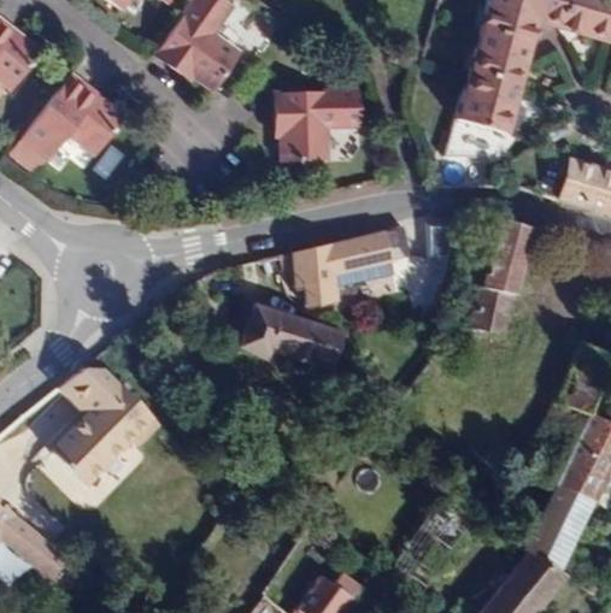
[(244,52),(216,31),(236,4),(231,0),(197,0),(162,47),(195,72),(217,88),(244,52)]
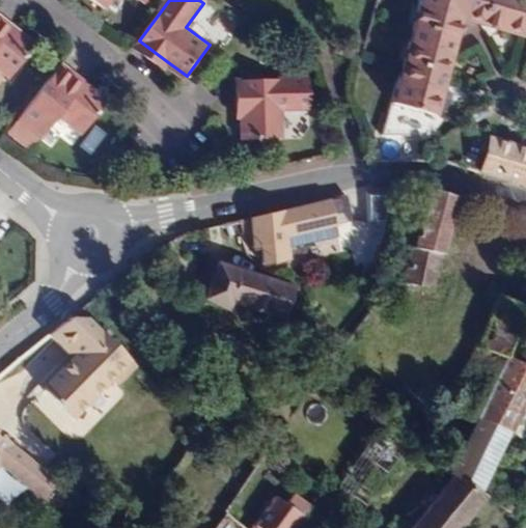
[(420,0),(393,101),(394,101),(437,112),(451,61),(464,17),(525,34),(525,0),(420,0)]
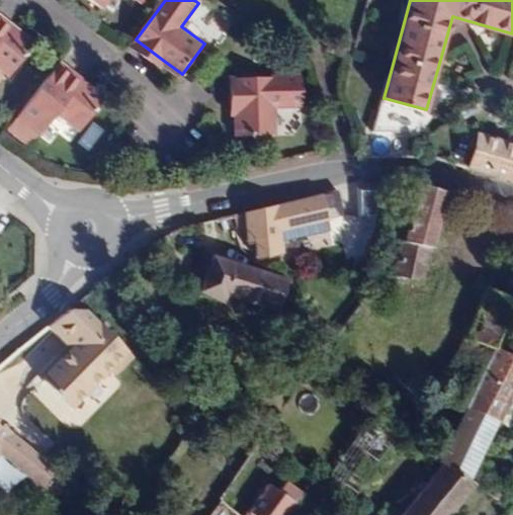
[(20,28),(13,22),(0,12),(0,18),(17,32),(20,28)]
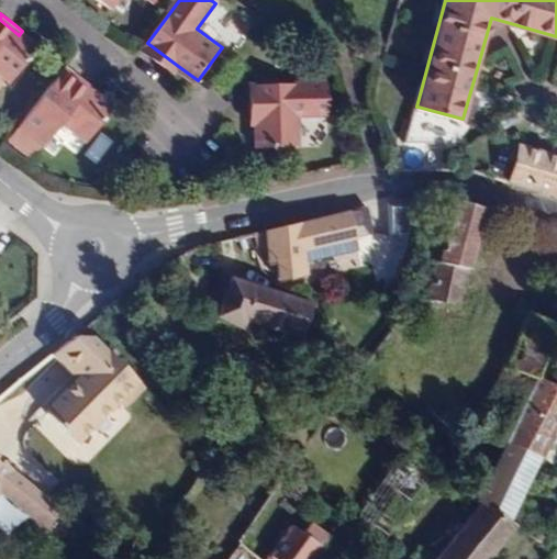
[(0,65),(17,78),(42,45),(22,31),(19,35),(0,20),(0,65)]
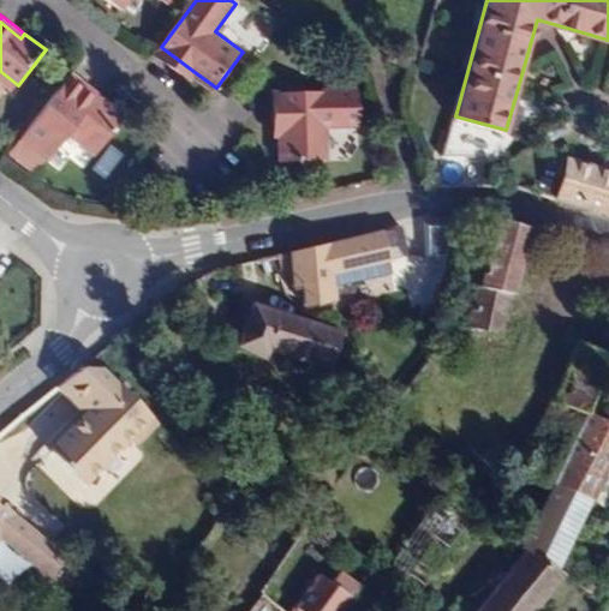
[(195,72),(161,47),(156,53),(190,78),(195,72)]
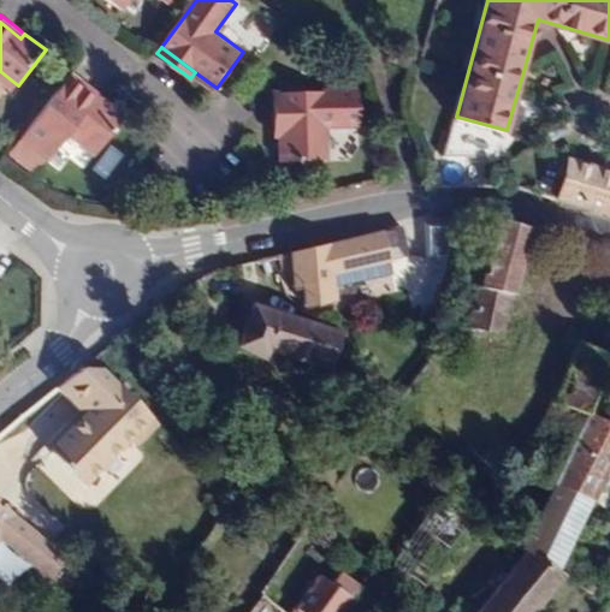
[(101,91),(76,71),(72,76),(104,100),(108,96),(101,91)]
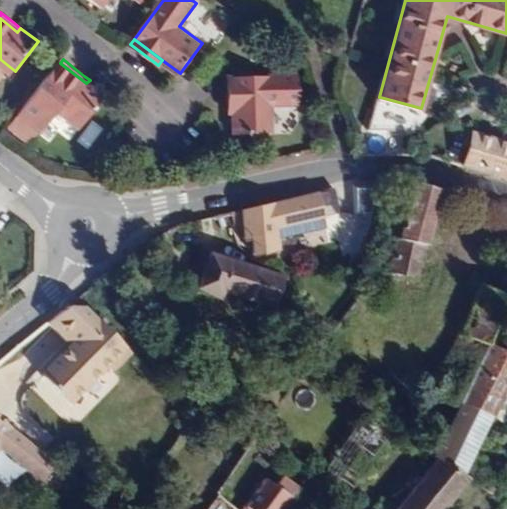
[(83,126),(108,94),(90,80),(86,83),(60,63),(20,114),(42,132),(60,109),(83,126)]
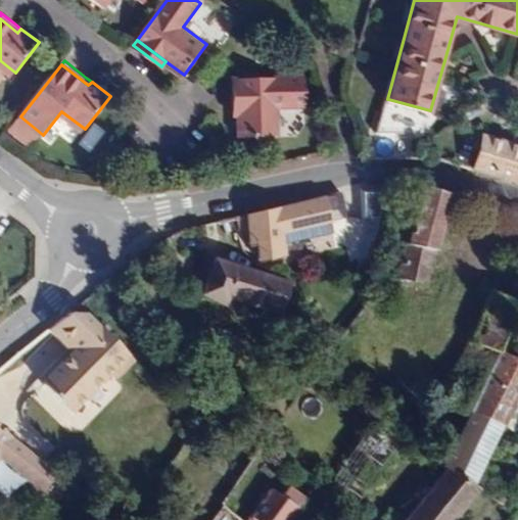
[(309,105),(309,75),(242,78),(243,114),(244,136),(280,134),(280,106),(309,105)]
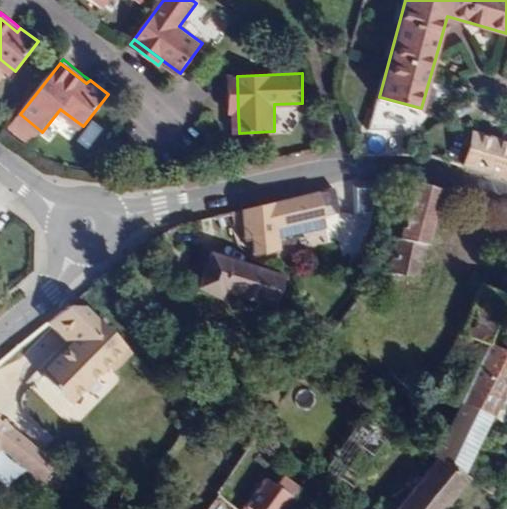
[(238,112),(237,76),(229,77),(230,112),(238,112)]
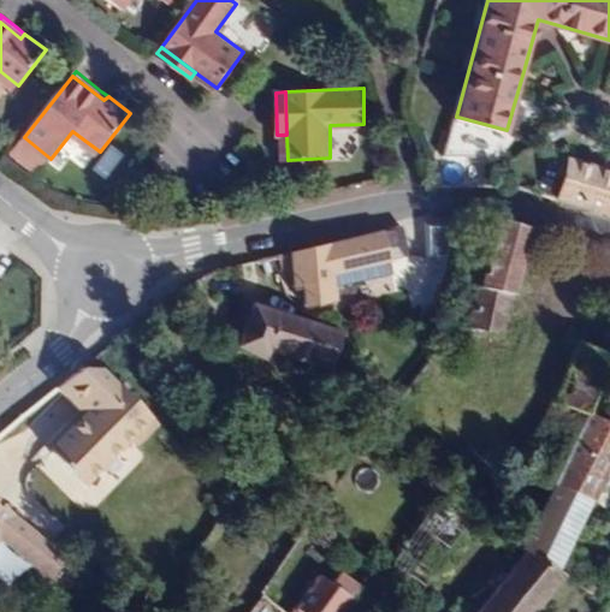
[(609,172),(570,160),(560,198),(609,212),(609,172)]
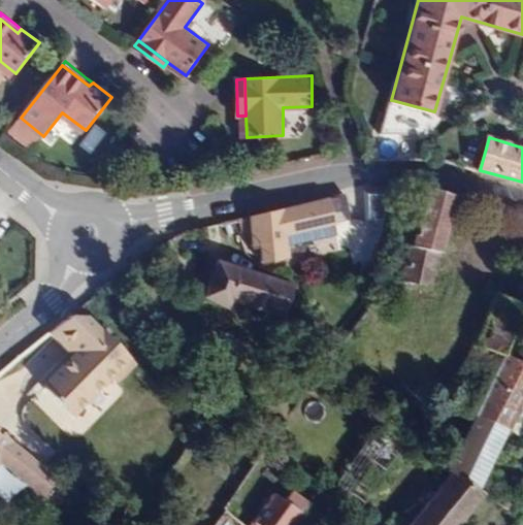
[(433,286),(459,197),(459,194),(439,188),(428,189),(419,226),(405,279),(433,286)]
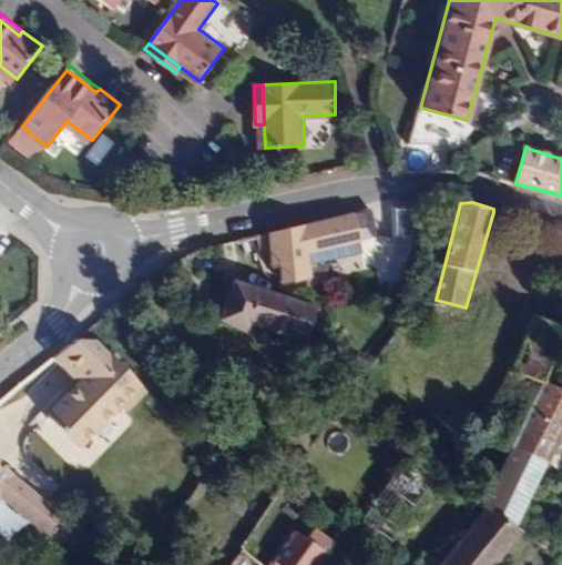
[(397,204),(399,229),(417,226),(416,203),(397,204)]
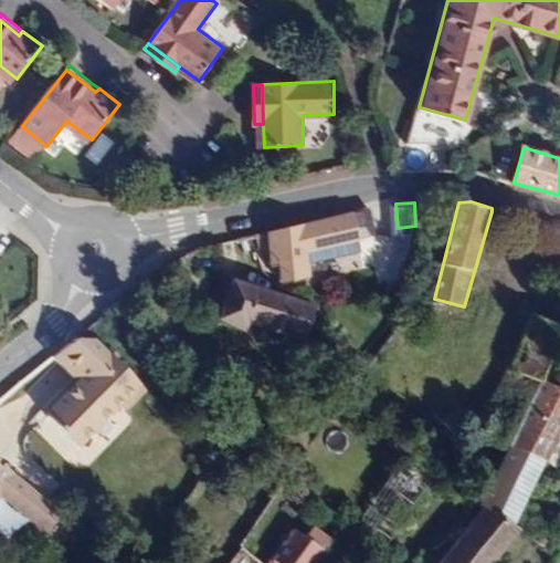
[(355,210),(307,221),(262,232),(263,249),(272,248),(274,263),(283,262),(285,279),(313,274),(310,251),(362,237),(355,210)]
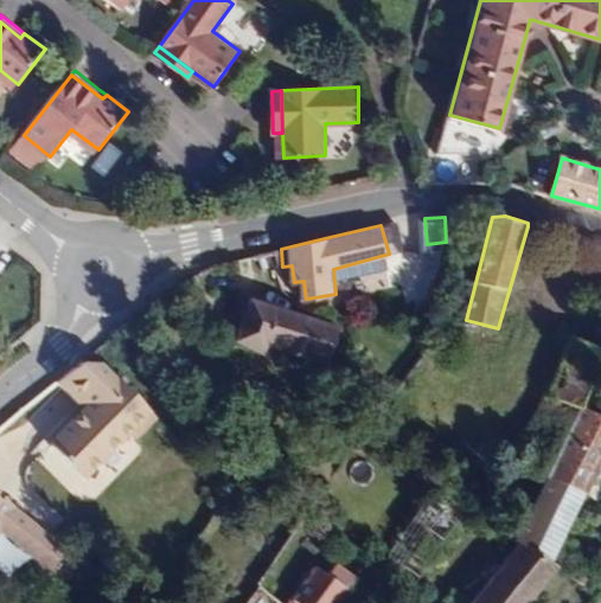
[(466,320),(481,260),(464,255),(446,315),(458,318),(466,320)]
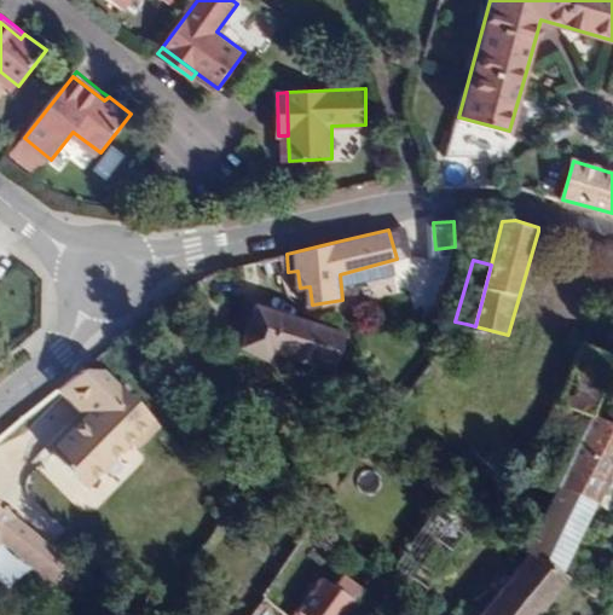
[(336,367),(348,332),(248,301),(235,342),(272,358),(277,349),(294,354),(291,359),(296,367),(310,371),(317,367),(318,363),(336,367)]
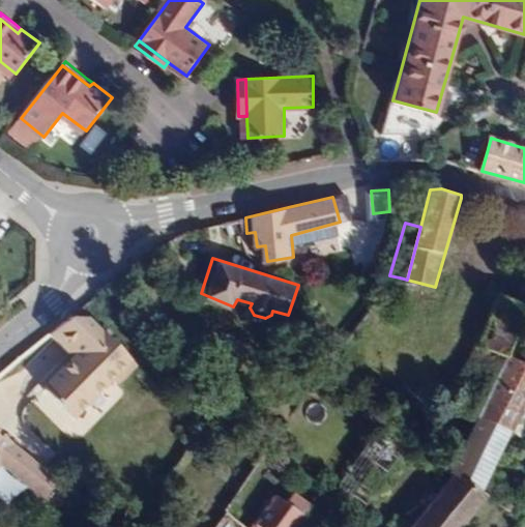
[(482,413),(511,355),(524,321),(524,302),(504,293),(455,401),(482,413)]
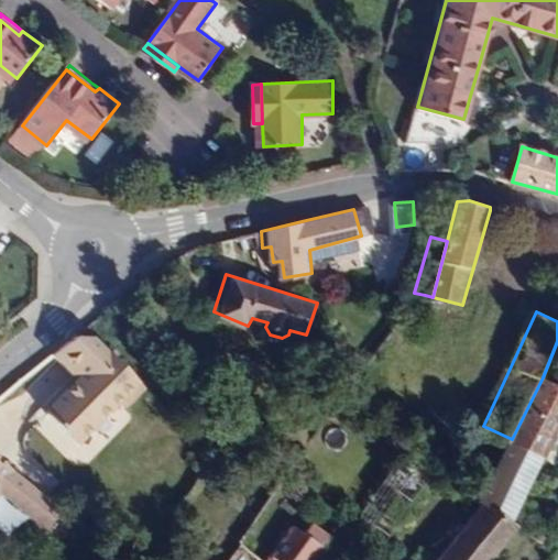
[(79,382),(46,415),(77,446),(116,406),(126,407),(145,387),(95,338),(77,337),(75,337),(58,350),(59,351),(85,376),(79,382)]
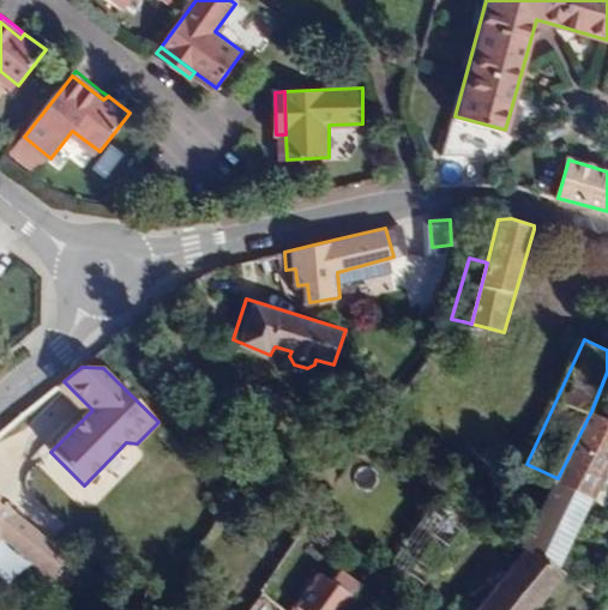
[(65,382),(64,381),(58,387),(86,416),(92,410),(65,382)]
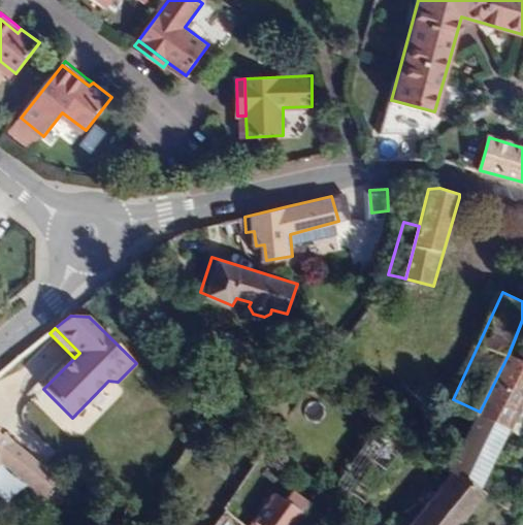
[(512,429),(522,406),(522,360),(509,354),(480,412),(480,413),(512,429)]
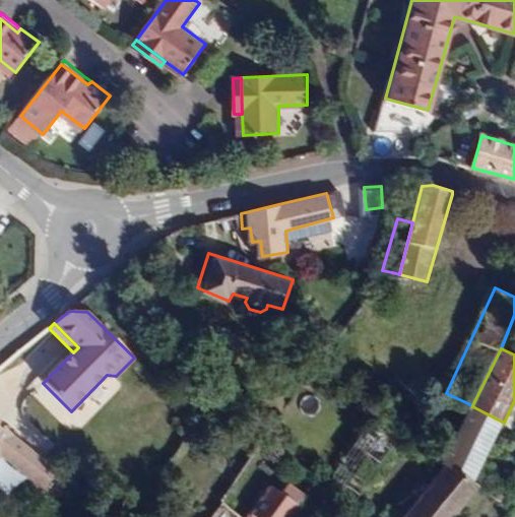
[(476,478),(504,423),(472,406),(447,459),(445,461),(447,463),(473,480),(474,479),(475,478),(476,478)]
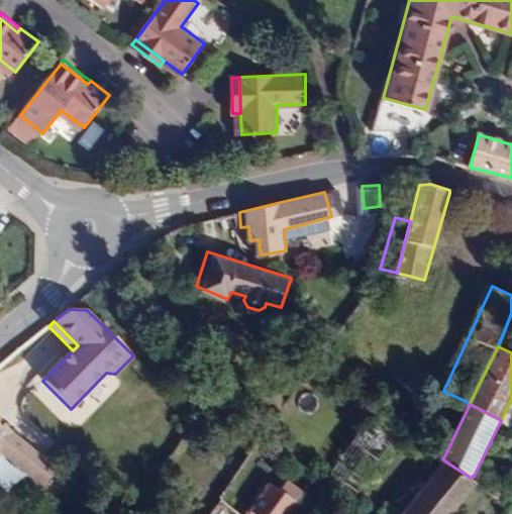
[(355,503),(404,432),(374,413),(325,483),(355,503)]
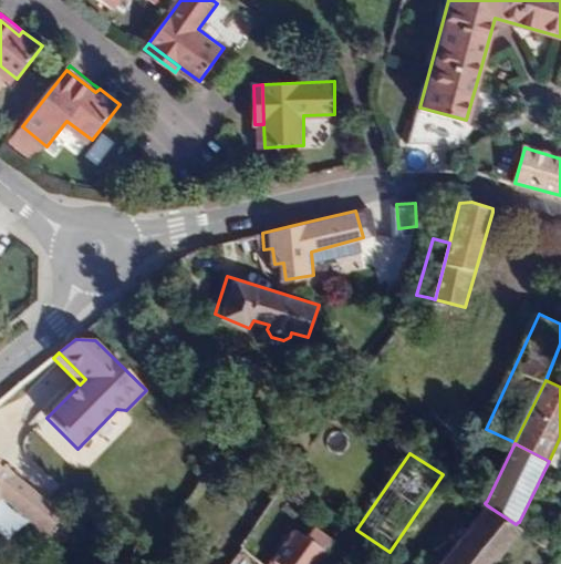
[(65,511),(0,459),(0,493),(2,492),(32,514),(53,529),(65,511)]
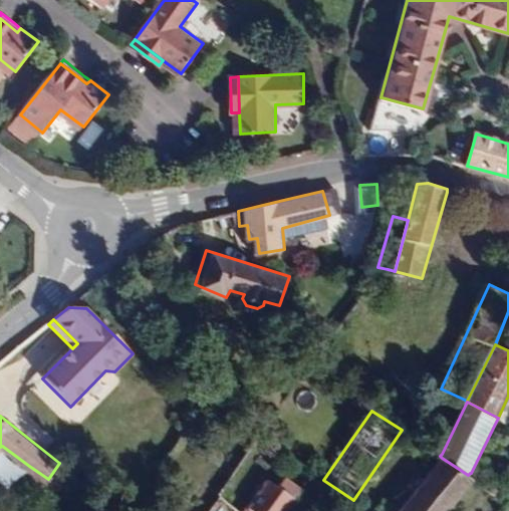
[(472,506),(487,487),(468,475),(442,458),(399,510),(385,501),(375,510),(449,510),(452,508),(460,499),(472,506)]
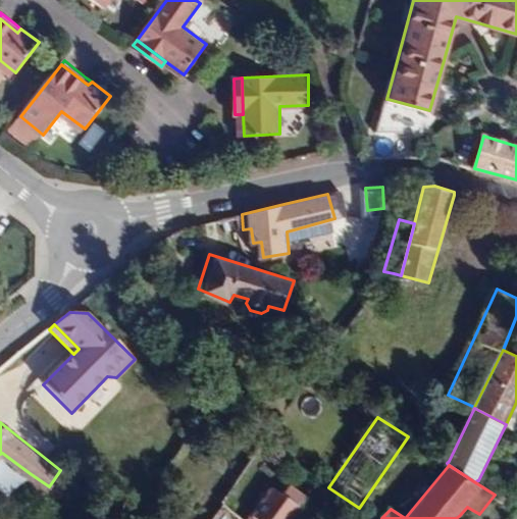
[(294,518),(311,497),(295,483),(286,495),(276,486),(255,514),(254,513),(248,518),(294,518)]
